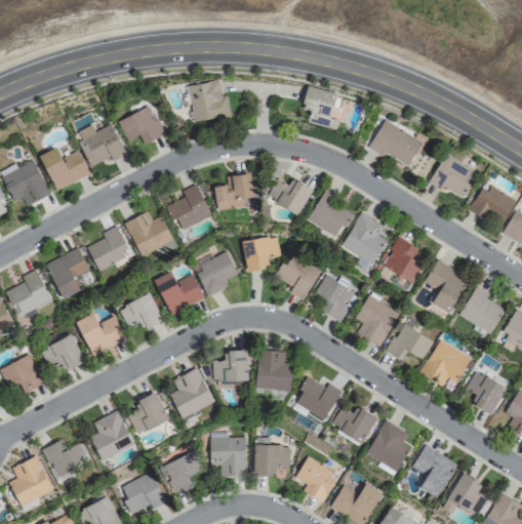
[(232,118),(229,96),(222,97),(221,82),(190,85),(194,122),(232,118)]
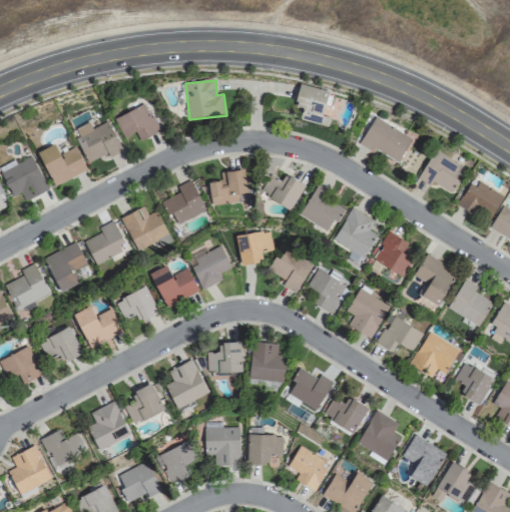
[(330,92),(302,84),(296,106),(305,109),(303,120),(330,127),(332,118),(324,116),(330,92)]
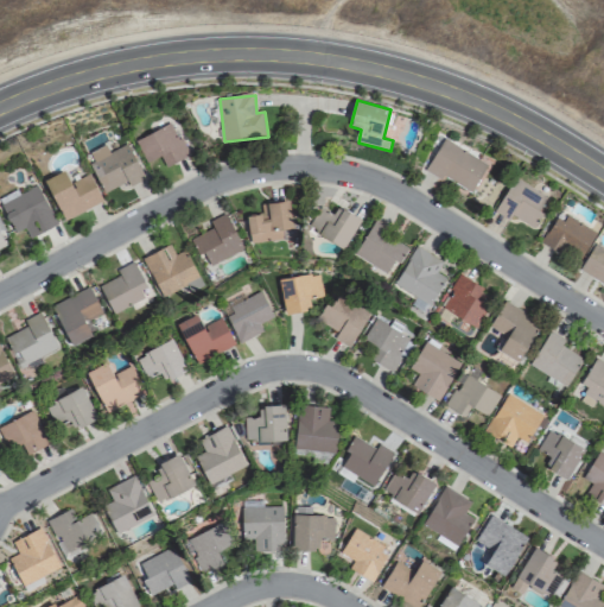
[(147,164),(163,157),(167,168),(190,158),(176,124),(138,140),(147,164)]
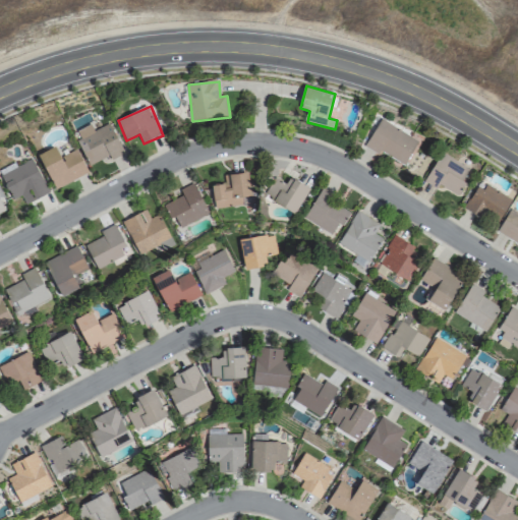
[(420,142),(383,119),(366,147),(380,155),(382,152),(405,166),(420,142)]
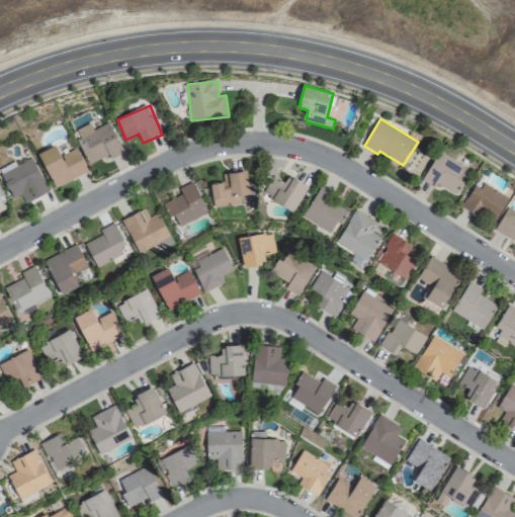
[(91,165),(110,156),(112,160),(125,154),(110,122),(95,131),(92,124),(76,133),(91,165)]
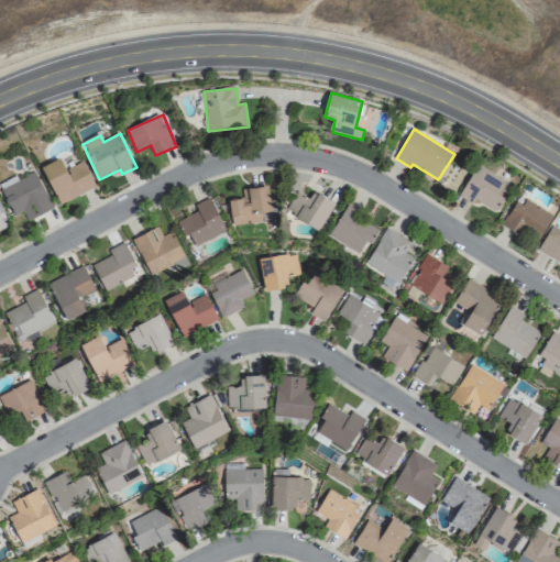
[(43,167),(61,205),(97,188),(85,163),(67,171),(62,160),(43,167)]
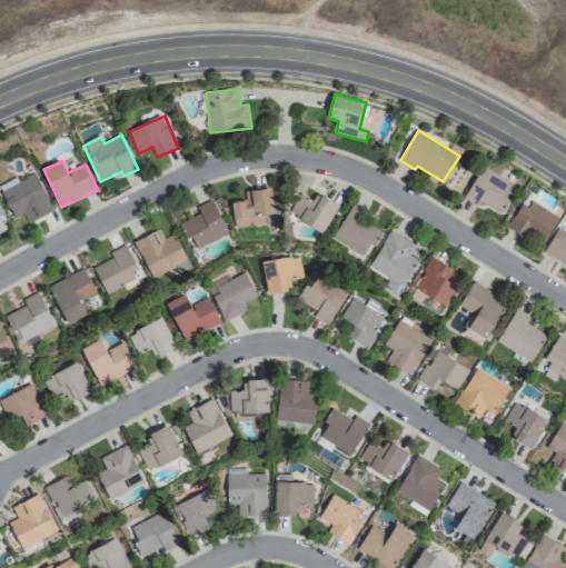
[(516,186),(484,168),(475,183),(483,188),(476,201),(500,215),(516,186)]
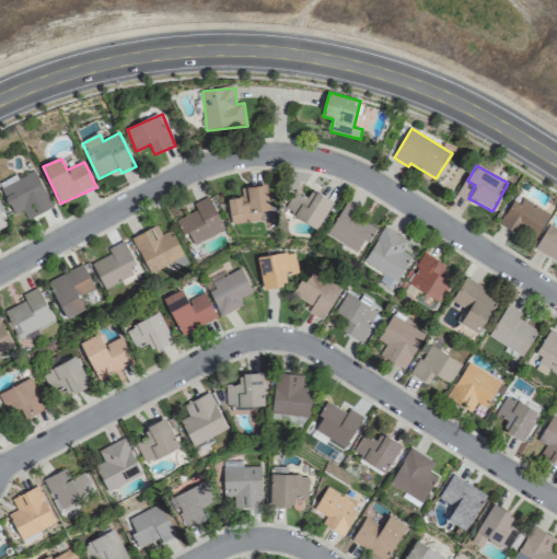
[(55,208),(37,172),(2,188),(15,216),(25,211),(30,220),(55,208)]
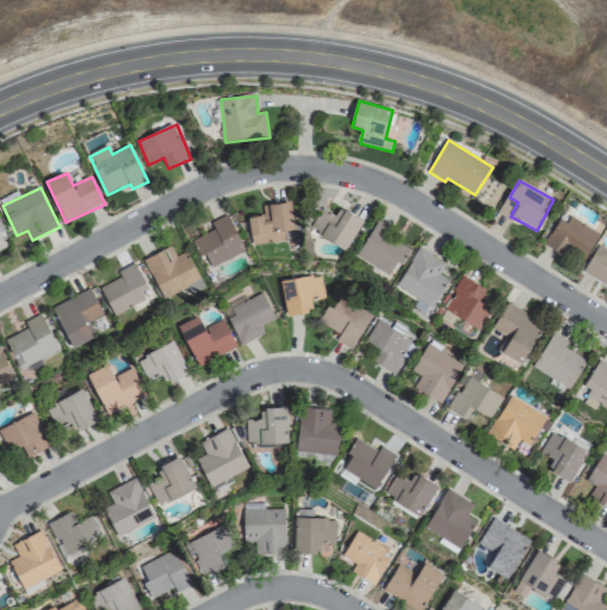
[(264,207),(266,216),(251,219),(254,245),(298,239),(292,202),(264,207)]
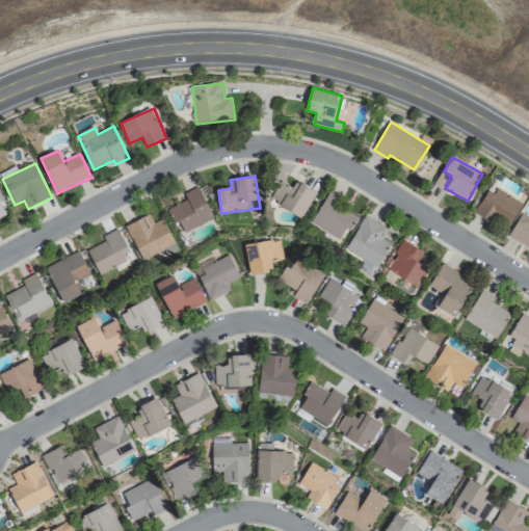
[(302,219),(318,192),(298,181),(294,189),(283,182),(272,201),(302,219)]
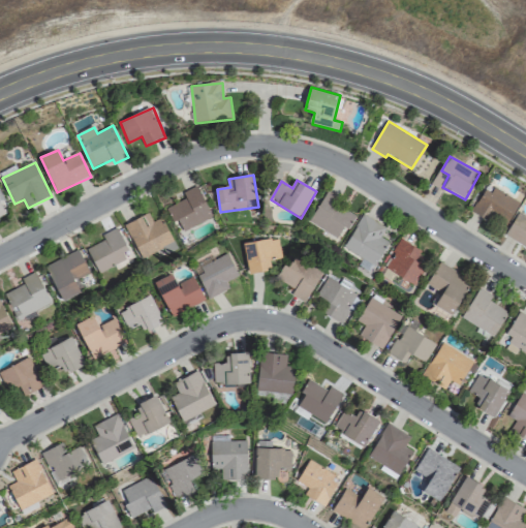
[(184,193),(186,199),(167,208),(175,223),(179,221),(184,231),(214,218),(198,186),(184,193)]
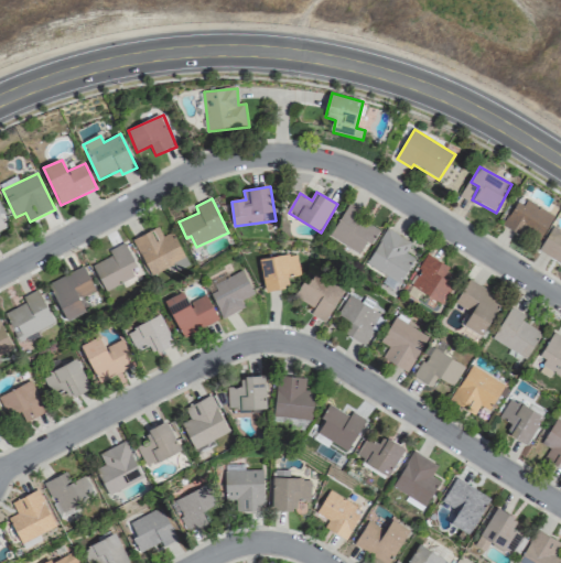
[(508,227),(542,244),(556,215),(521,199),(508,227)]
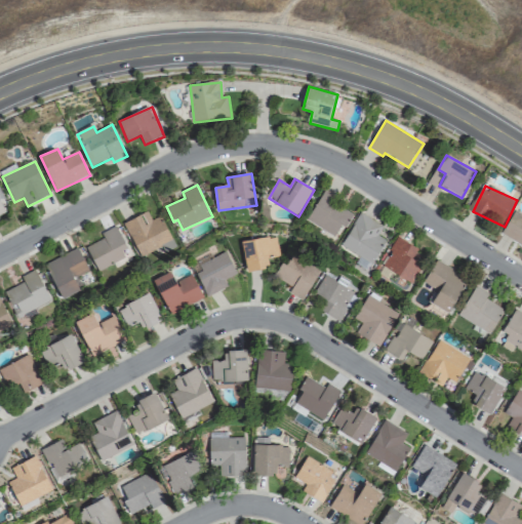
[(336,204),(339,199),(326,191),(308,220),(336,237),(343,226),(347,229),(355,214),(336,204)]
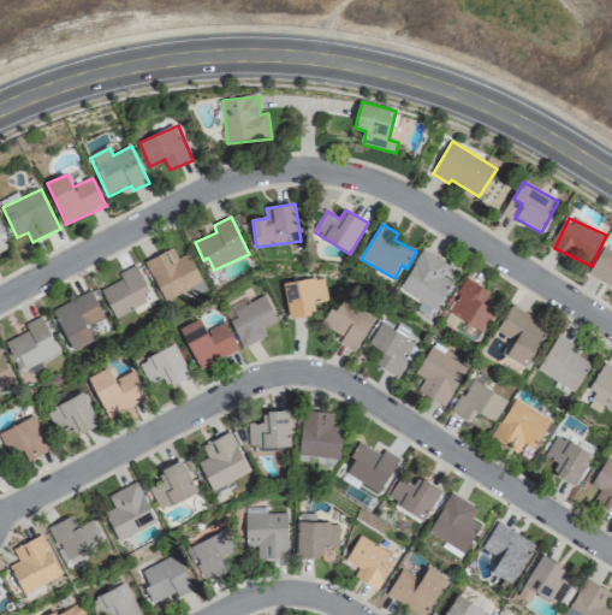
[(191,290),(195,296),(207,290),(190,254),(179,259),(174,248),(147,261),(166,302),(191,290)]
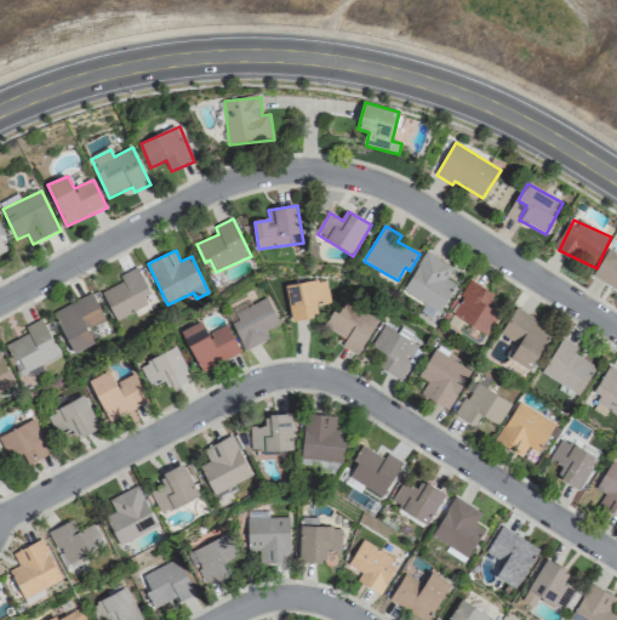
[(616,254),(610,250),(594,277),(616,289),(616,254)]
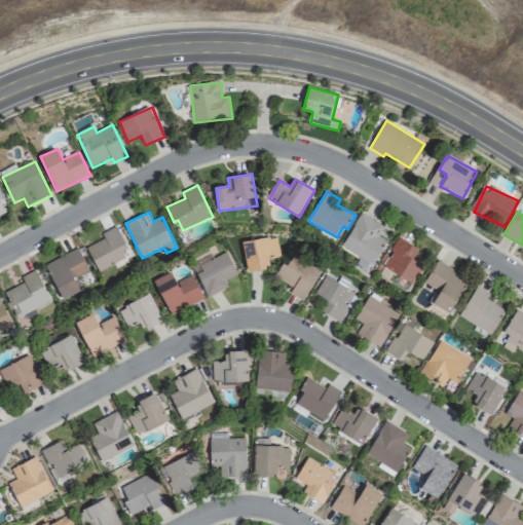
[(388,241),(380,236),(385,227),(363,213),(342,247),(364,260),(362,264),(371,269),(388,241)]
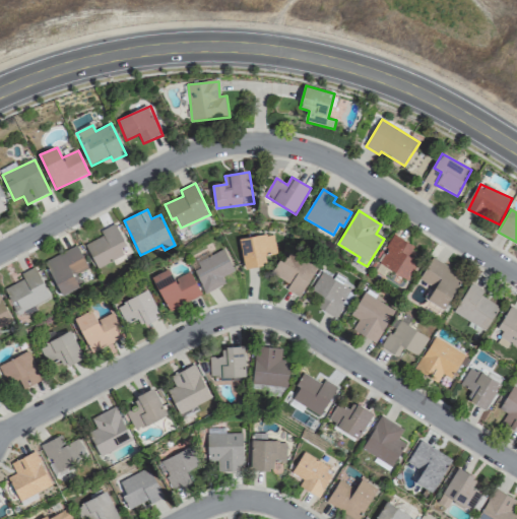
[(105,236),(86,245),(99,269),(125,256),(122,249),(127,247),(116,224),(102,232),(105,236)]
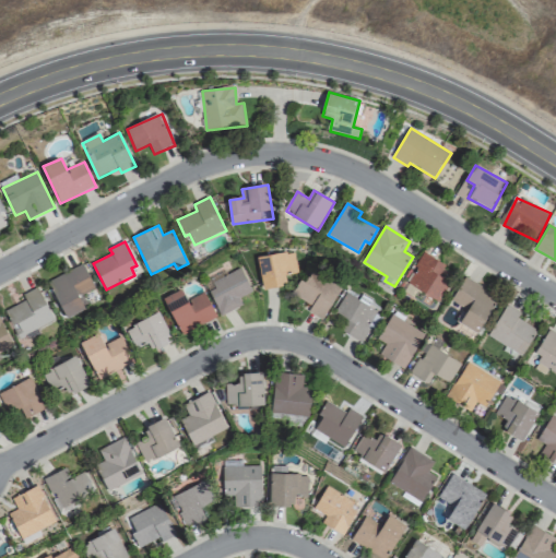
[(286,275),(298,274),(296,252),(259,257),(262,289),(288,286),(286,275)]
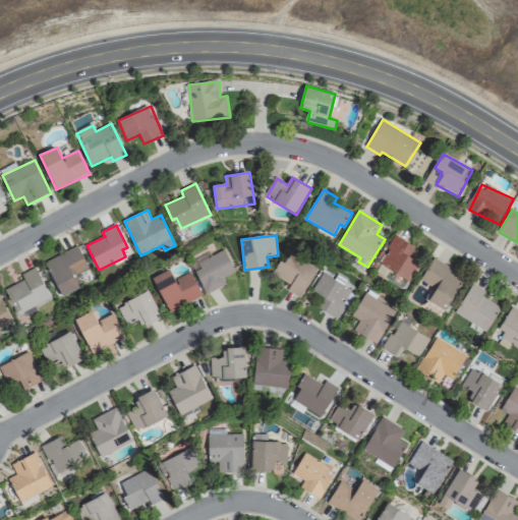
[(410,282),(420,264),(410,257),(416,247),(396,236),(380,265),(410,282)]
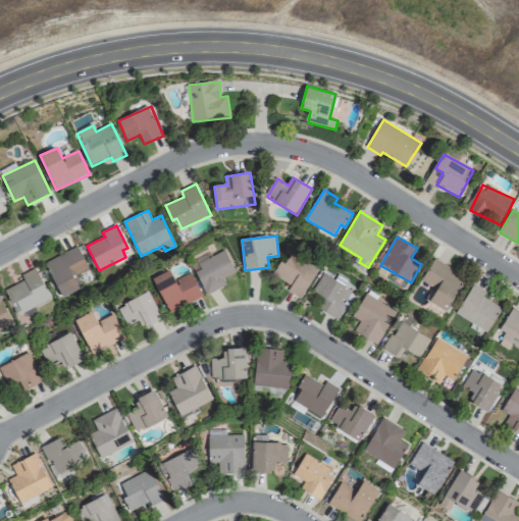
[(90,270),(80,247),(46,262),(62,298),(81,290),(74,277),(90,270)]
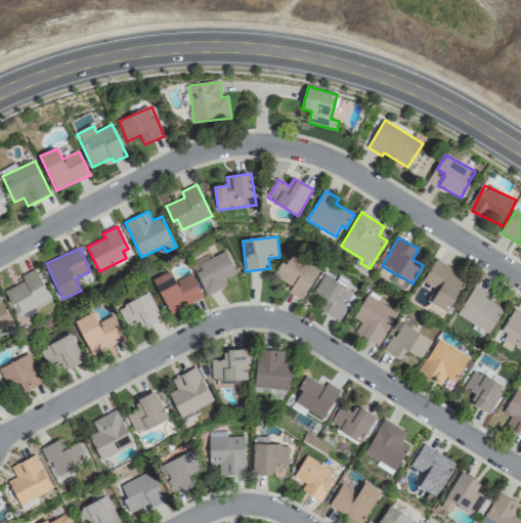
[(209,296),(228,287),(225,279),(237,274),(227,252),(196,266),(209,296)]
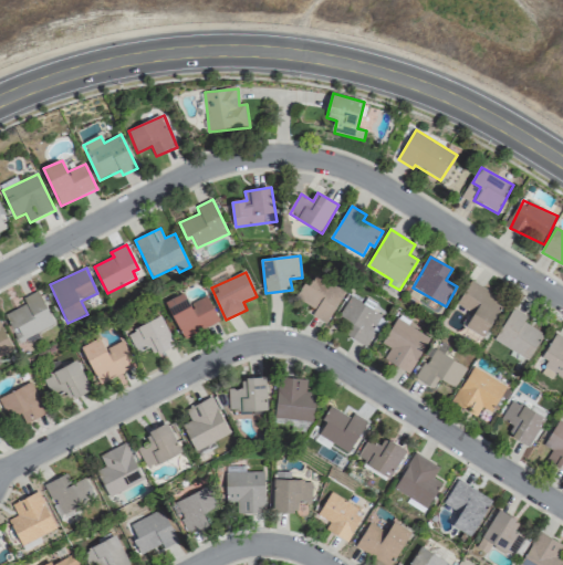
[(345,291),(315,275),(311,285),(305,282),(298,299),(316,307),(312,316),(330,324),(345,291)]
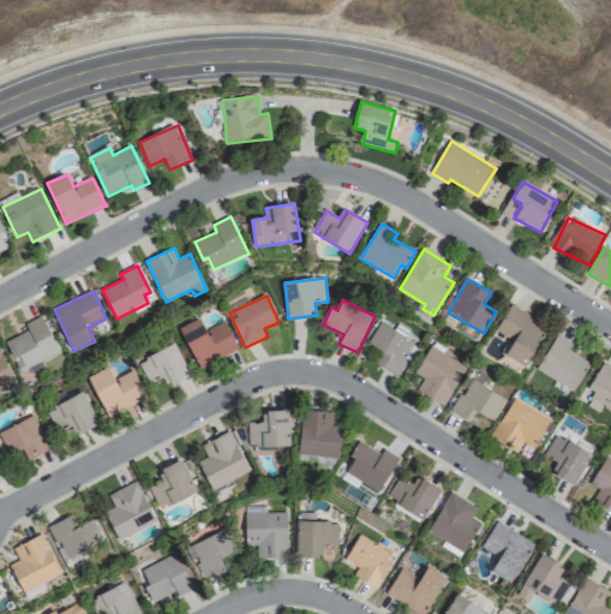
[(550,328),(513,305),(497,332),(514,341),(505,355),(526,368),(550,328)]
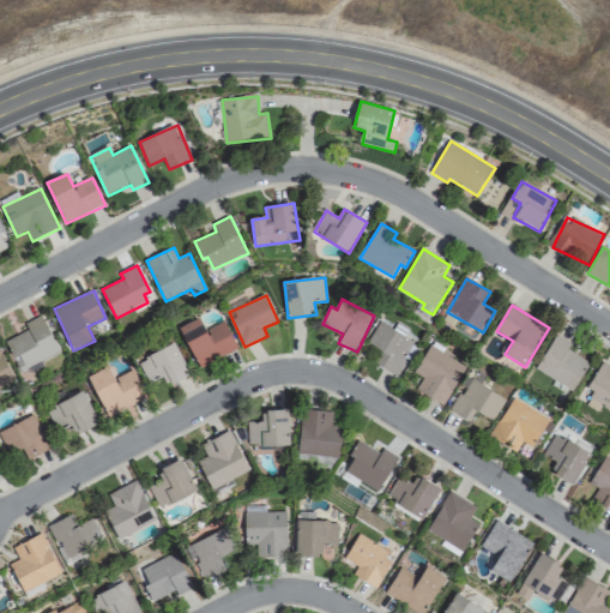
[(26,324),(29,331),(7,341),(20,371),(60,354),(44,317),(26,324)]
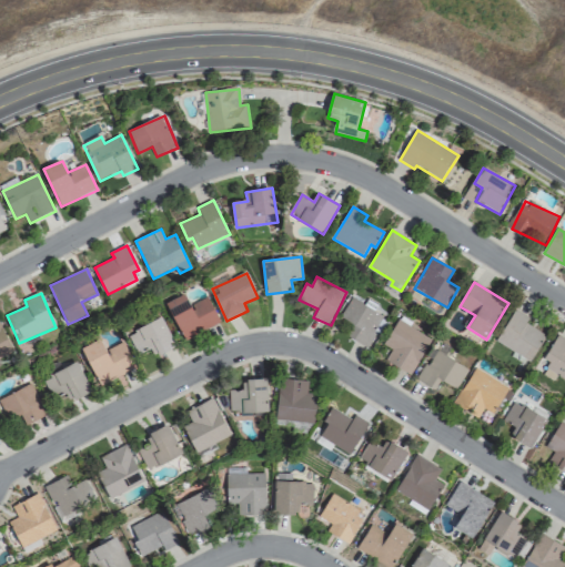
[(210,299),(191,306),(185,294),(168,303),(184,341),(222,324),(210,299)]
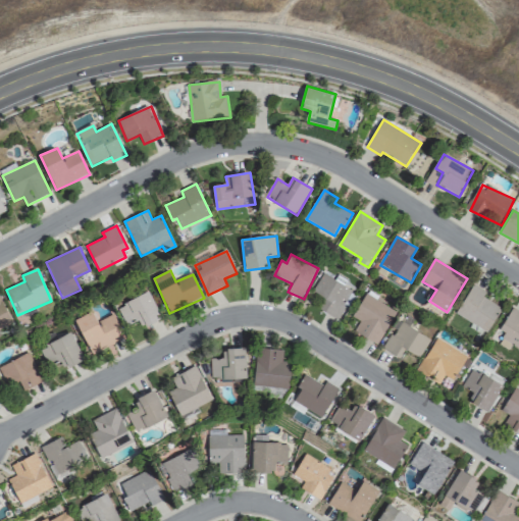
[(341,321),(357,294),(324,274),(313,292),(328,301),(322,310),(341,321)]
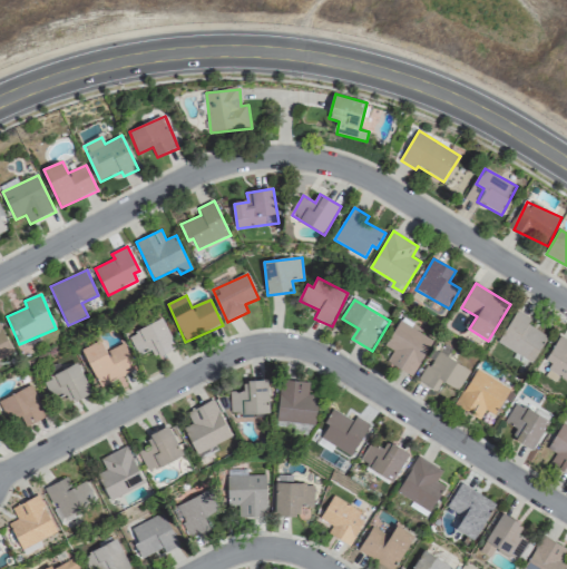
[(529,326),(533,319),(516,311),(499,345),(536,363),(548,335),(529,326)]
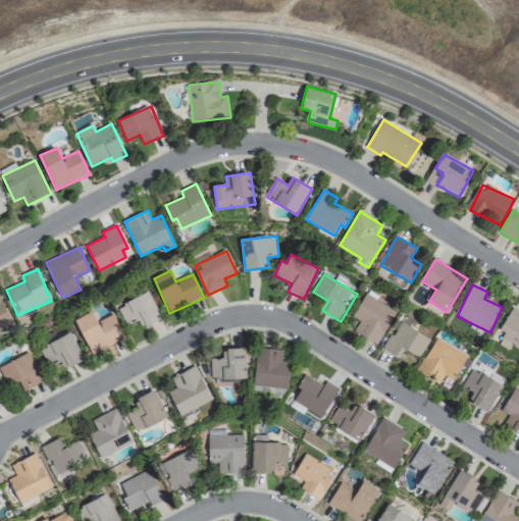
[(140,321),(143,328),(162,319),(150,292),(118,306),(127,326),(140,321)]
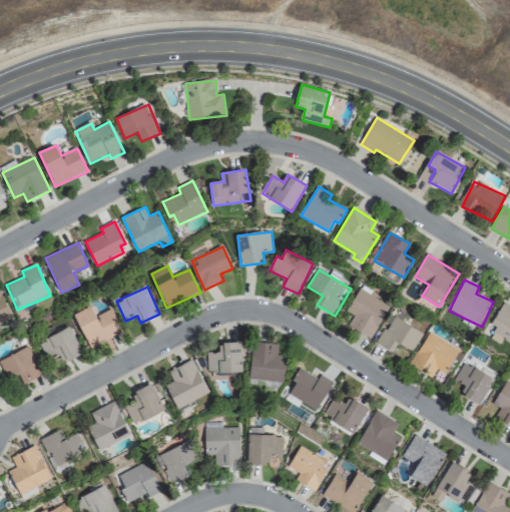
[(391,307),(360,290),(347,312),(355,317),(349,327),(372,340),(391,307)]
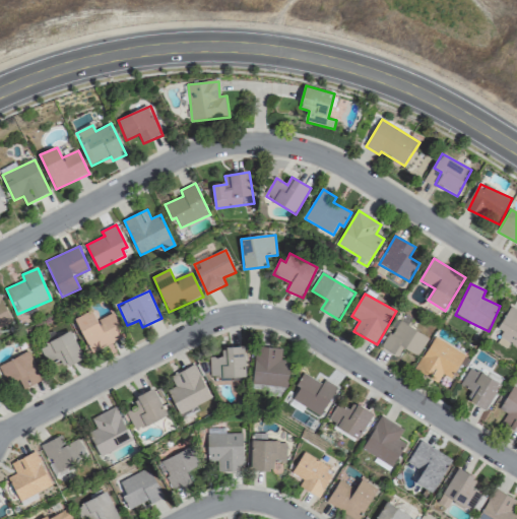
[(516,310),(511,307),(495,336),(516,347),(516,310)]
